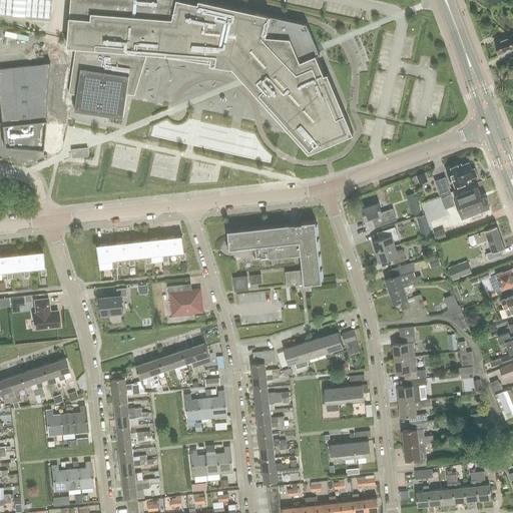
[(51,0),(0,0),(0,15),(50,19),(51,0)]
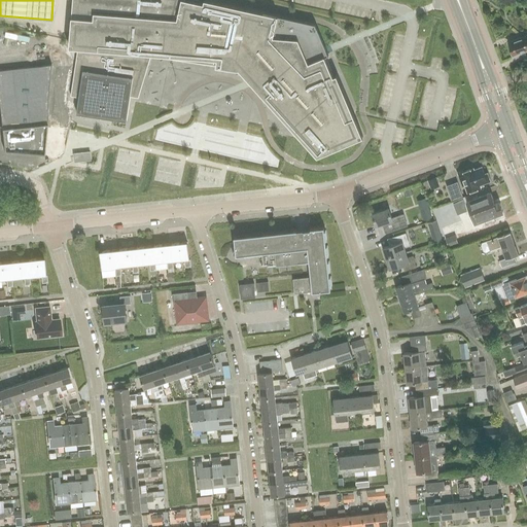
[(204,0),(204,3),(190,0),(73,0),(69,47),(78,48),(71,96),(79,98),(77,113),(127,121),(131,97),(139,98),(151,57),(240,70),(317,156),(363,137),(337,74),(334,76),(325,57),(327,56),(315,24),(208,0),(204,0)]
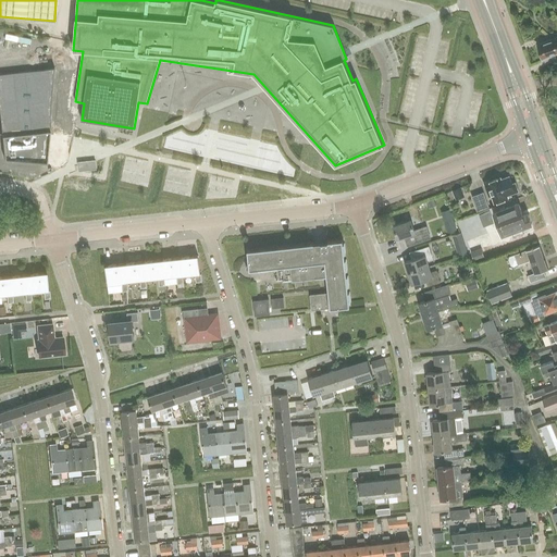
[(556,38),(537,46),(542,58),(556,52),(556,38)]
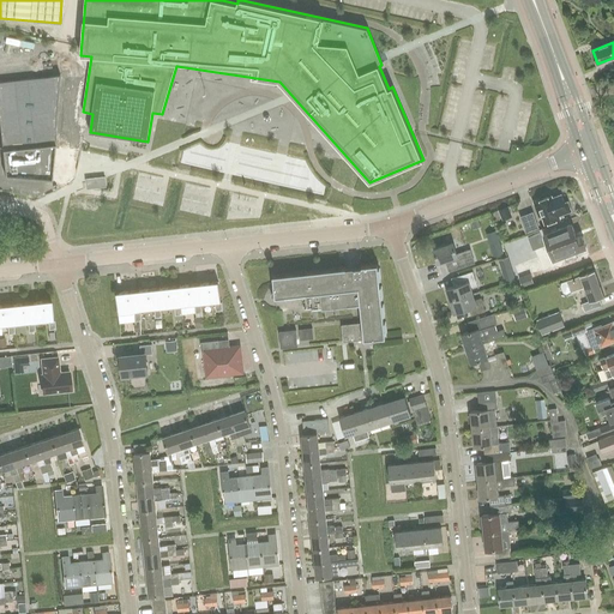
[(59,76),(0,82),(0,134),(5,178),(49,180),(54,154),(59,76)]
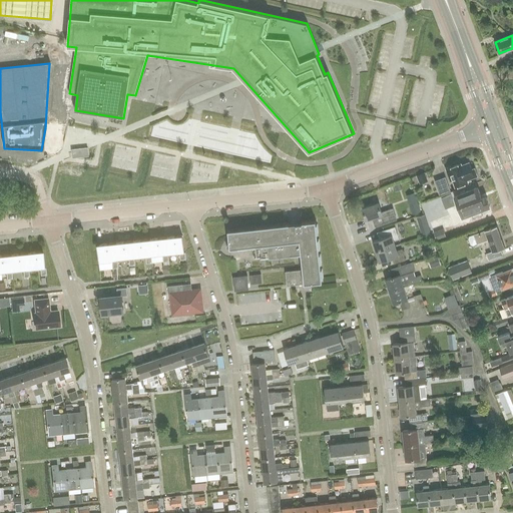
[(87,148),(72,150),(72,156),(73,158),(88,156),(88,150),(87,148)]
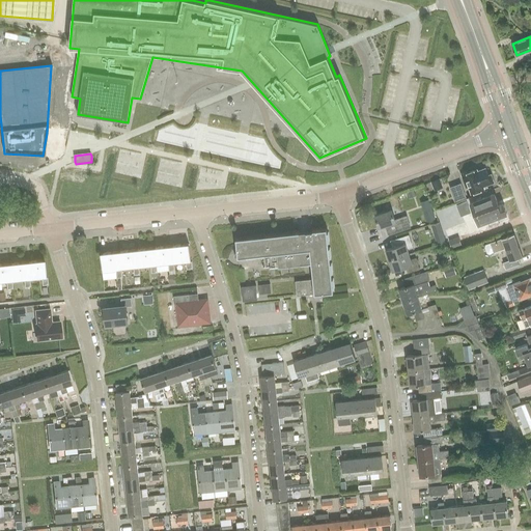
[(483,187),(494,182),(492,174),(488,175),(485,168),(478,171),(477,169),(462,175),(467,188),(469,187),(472,194),(484,189),(483,187)]
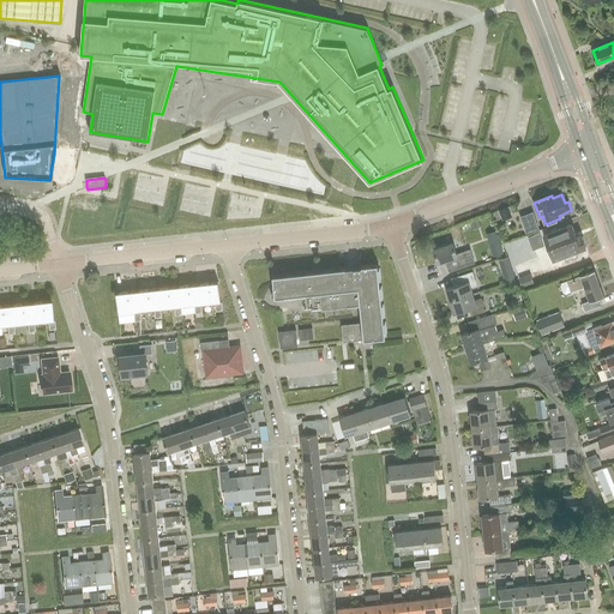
[(503,218),(512,215),(509,206),(499,211),(503,218)]
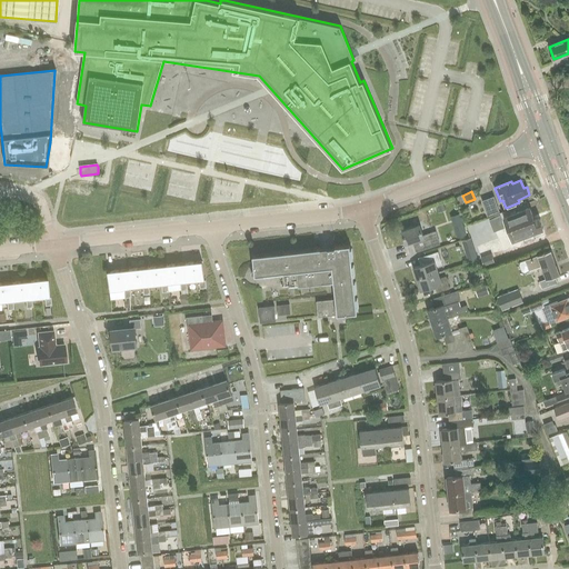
[(529,208),(503,218),(502,218),(511,241),(522,237),(523,241),(535,238),(532,232),(542,229),(539,218),(533,220),(529,208)]
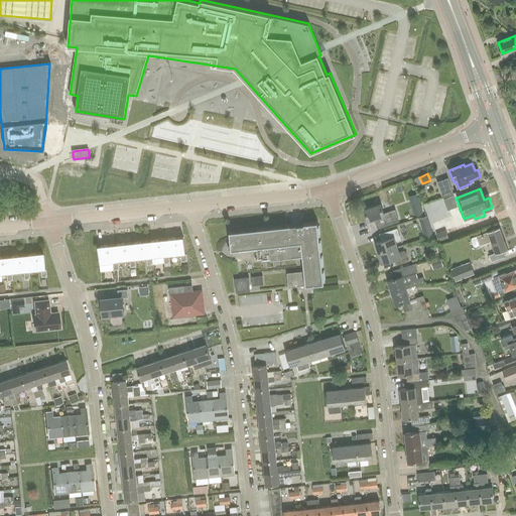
[(454,197),(444,200),(448,211),(458,208),(454,197)]
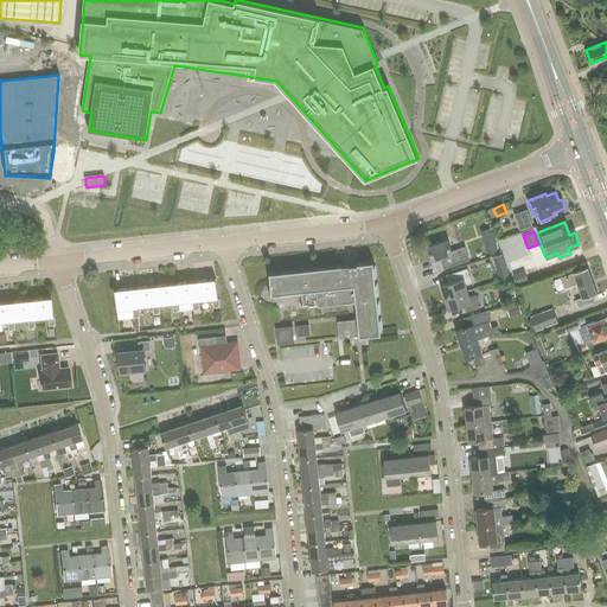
[(493,236),(484,240),(489,254),(498,251),(493,236)]
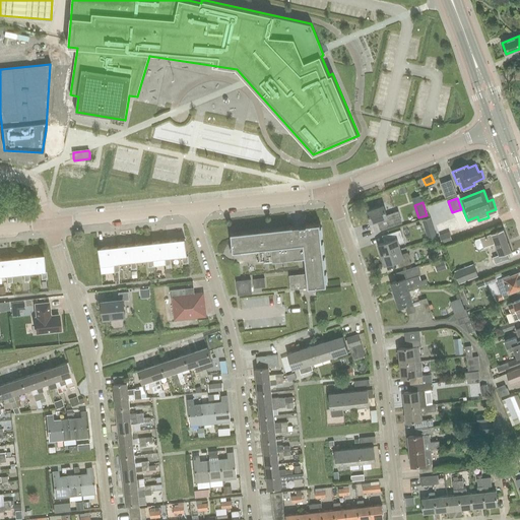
[(384,206),(368,212),(372,223),(378,221),(381,231),(389,228),(402,222),(398,211),(387,215),(384,206)]
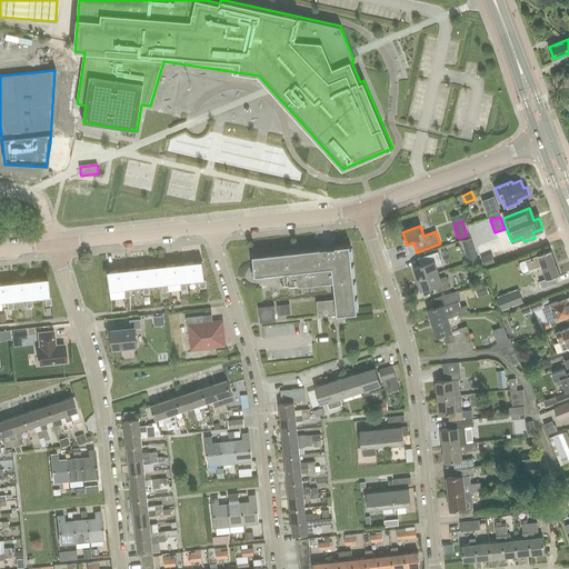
[(358,313),(350,246),(253,256),(256,276),(288,272),(289,287),(335,281),(336,299),(317,301),(319,317),(358,313)]
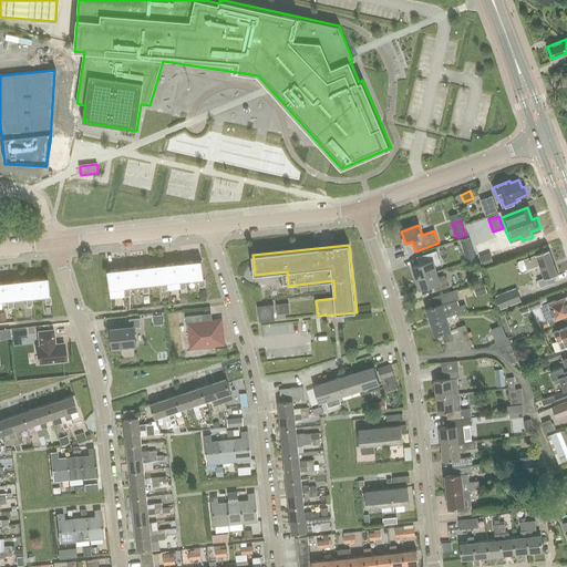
[(554,275),(558,274),(549,249),(536,255),(518,261),(518,264),(521,271),(523,271),(527,270),(539,266),(545,278),(537,281),(540,288),(556,282),(554,275)]
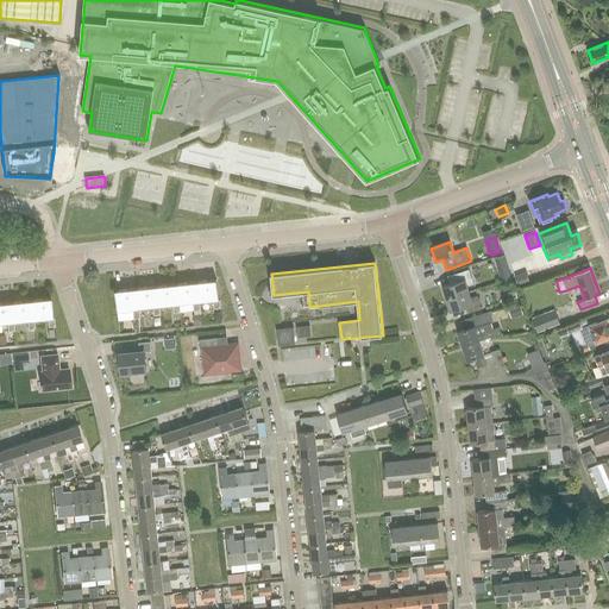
[(447,300),(470,293),(468,286),(473,284),(470,271),(456,276),(458,282),(443,288),(447,300)]
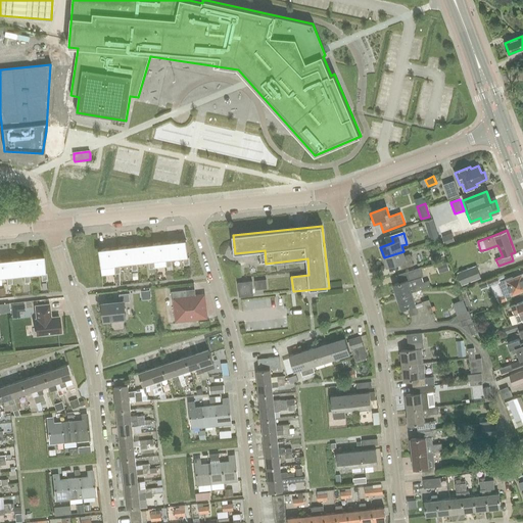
[(444,245),(455,242),(452,233),(442,237),(444,245)]
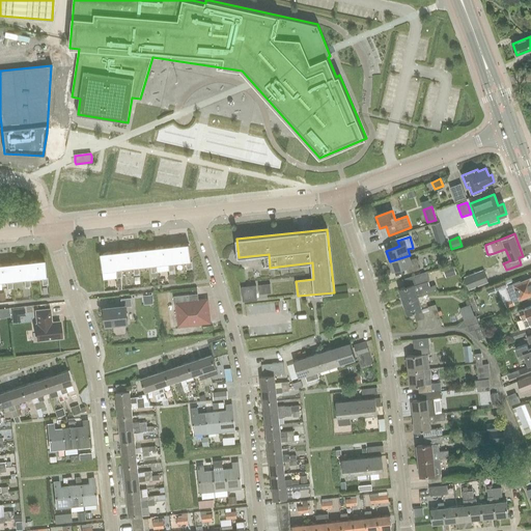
[(193,261),(192,261),(190,244),(172,246),(174,264),(186,263),(187,270),(194,269),(193,261)]
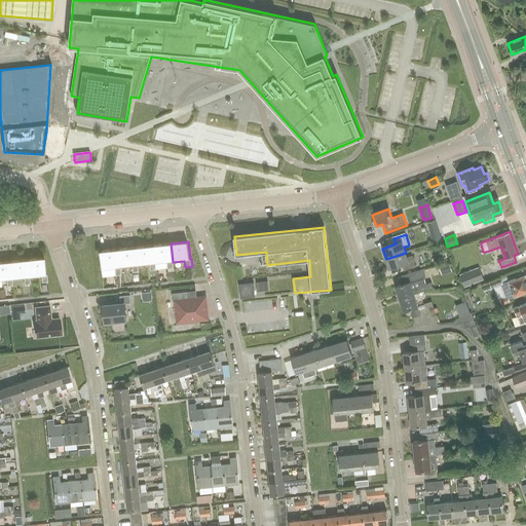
[(174,268),(173,262),(171,243),(153,246),(155,264),(166,263),(167,269),(174,268)]
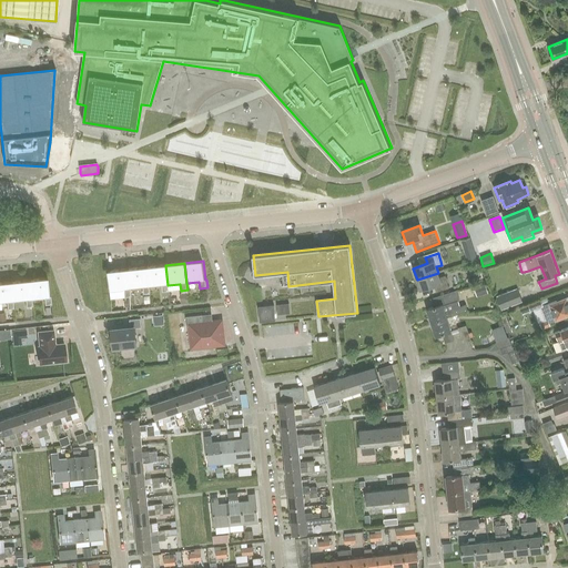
[(169,292),(168,285),(165,265),(146,267),(149,287),(161,285),(162,293),(169,292)]
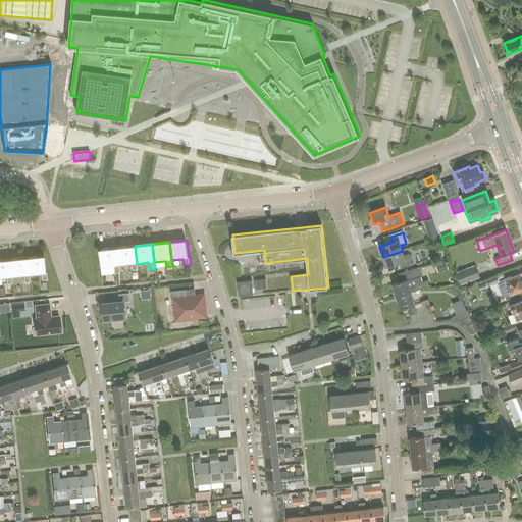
[(138,270),(137,264),(135,246),(118,247),(118,248),(119,265),(131,264),(132,270),(138,270)]
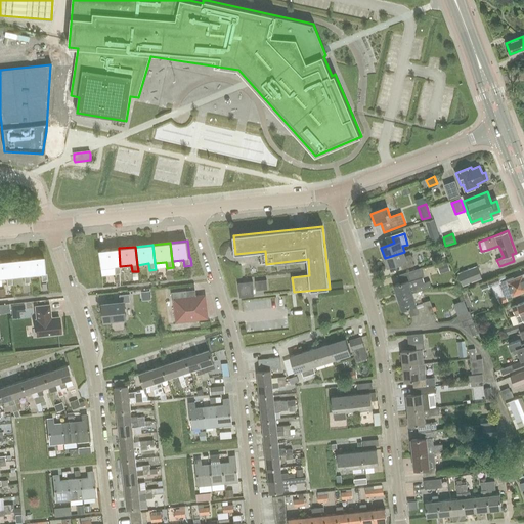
[(120,266),(119,249),(119,248),(99,250),(101,269),(115,268),(115,274),(116,274),(120,274),(121,274),(120,266)]
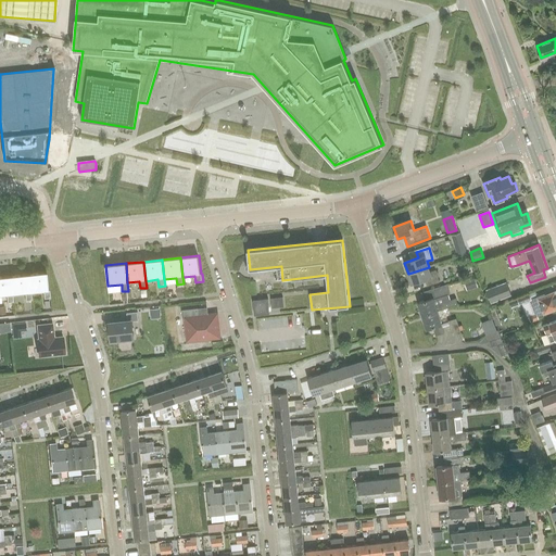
[(427,287),(440,283),(437,272),(431,273),(429,267),(408,274),(412,285),(426,280),(427,287)]
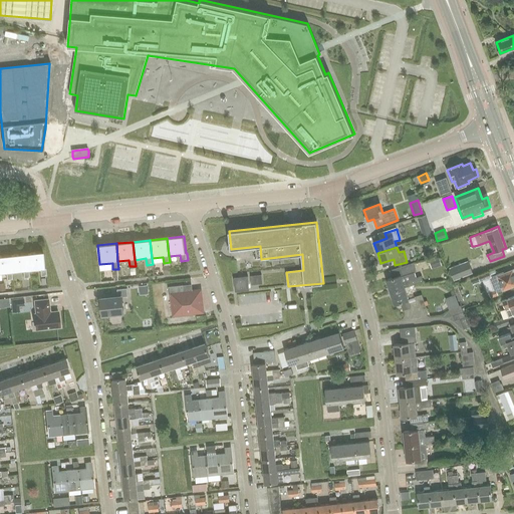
[(46,276),(45,269),(44,252),(25,253),(27,271),(29,271),(39,270),(40,276),(46,276)]
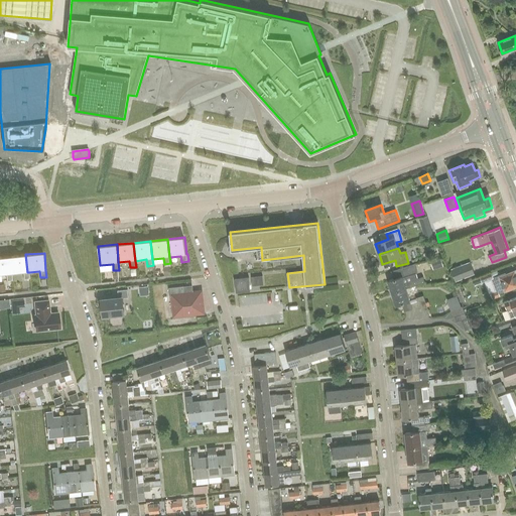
[(27,272),(25,254),(8,256),(10,274),(12,274),(23,273),(23,279),(29,279),(29,272),(27,272)]
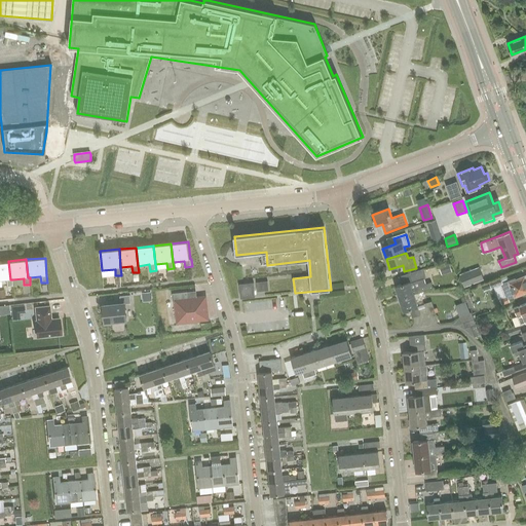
[(10,279),(8,261),(0,262),(0,280),(6,280),(6,287),(12,286),(12,279),(10,279)]
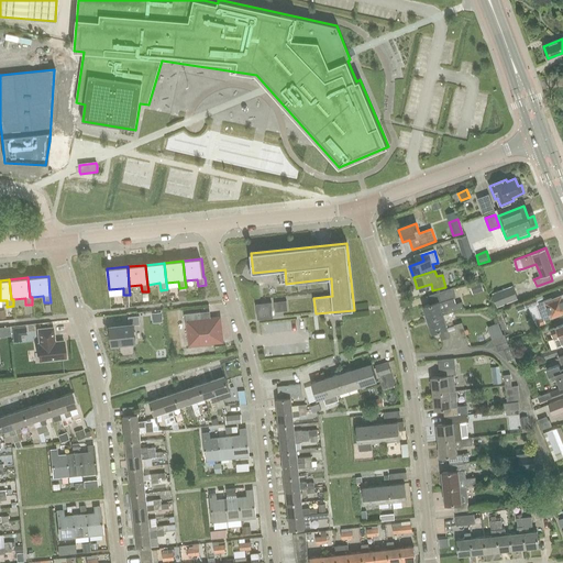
[(481,283),(470,286),(473,295),(475,294),(484,290),(481,283)]
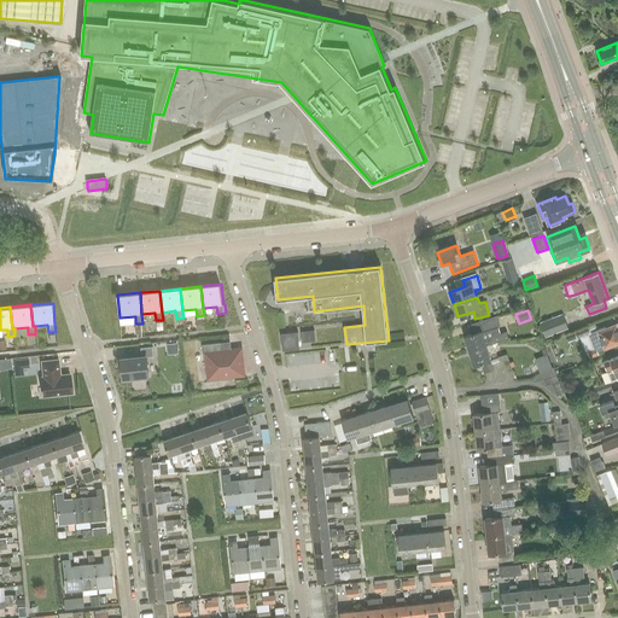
[(563,315),(541,324),(546,337),(569,328),(563,315)]
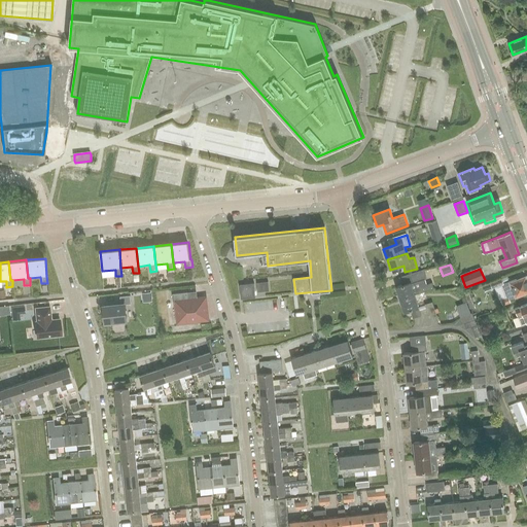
[(400,301),(416,295),(434,289),(432,283),(427,285),(425,280),(428,279),(425,270),(411,275),(414,282),(396,288),(400,301)]
